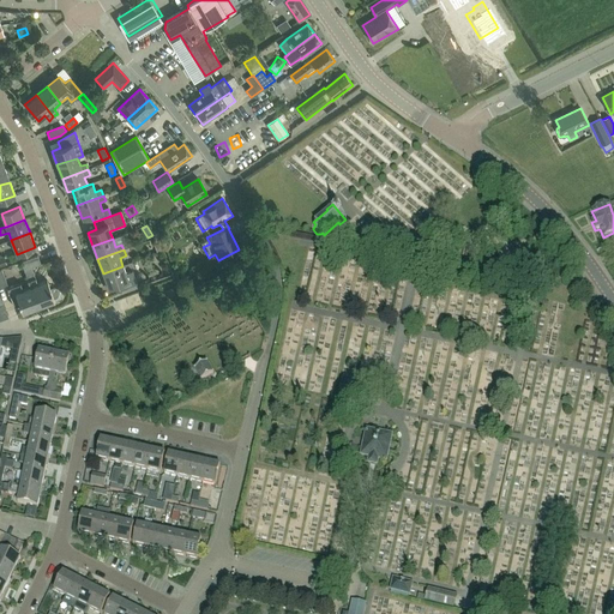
[(37,256),(20,262),(30,287),(37,307),(54,301),(56,300),(59,298),(60,296),(60,294),(59,290),(58,289),(55,288),(52,288),(49,289),(47,281),(37,284),(31,268),(40,264),(37,256)]
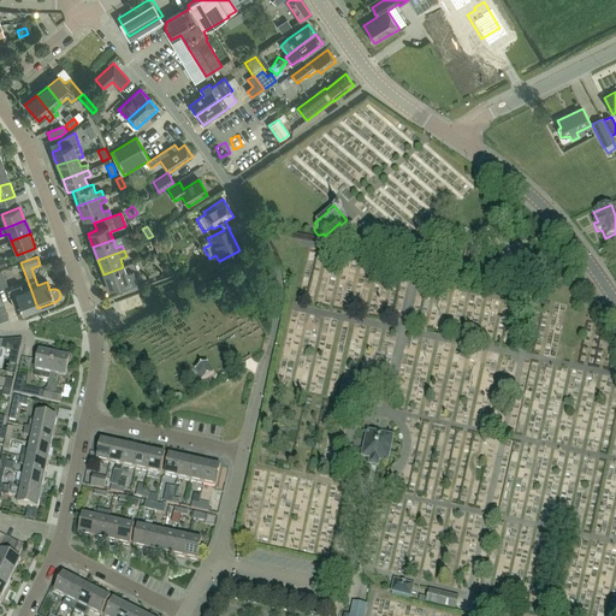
[(104,274),(105,280),(102,282),(107,291),(118,288),(119,292),(137,286),(132,273),(126,276),(123,267),(104,274)]
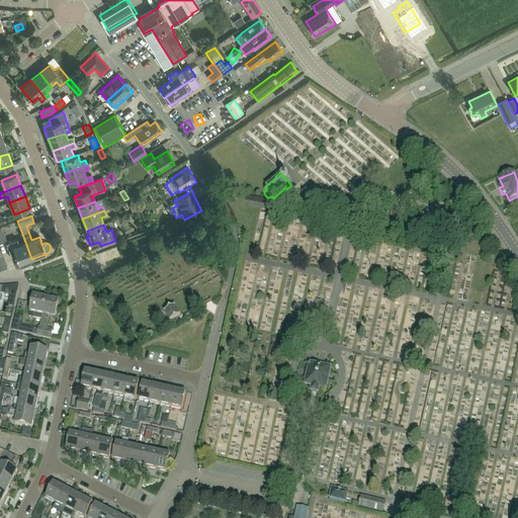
[(31,259),(25,242),(18,244),(16,239),(5,243),(11,259),(15,258),(18,264),(31,259)]
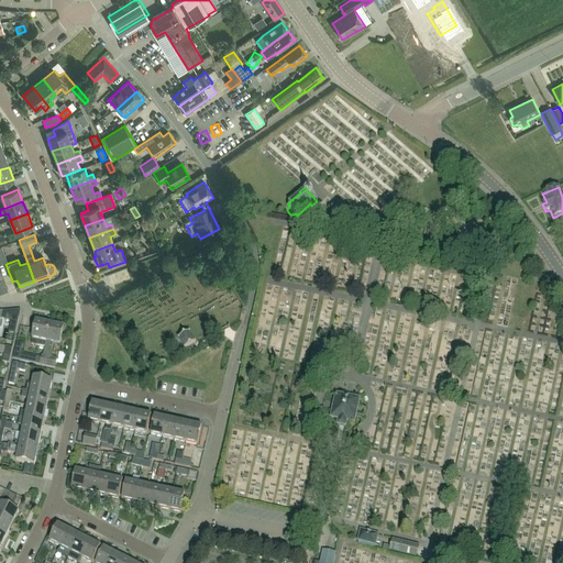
[(8,332),(14,334),(18,318),(11,317),(8,332)]
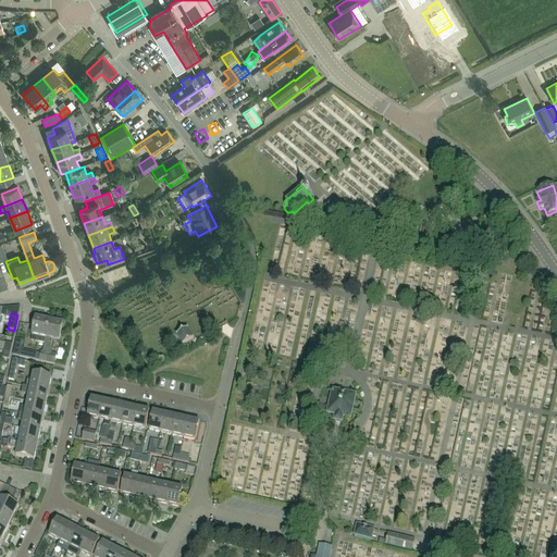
[(35,319),(31,336),(29,342),(44,344),(48,321),(35,319)]
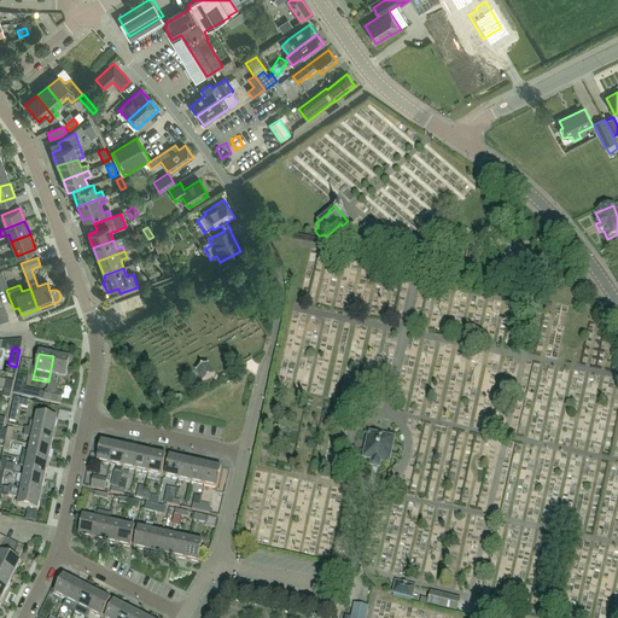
[(45,391),(42,401),(60,406),(63,394),(56,392),(59,379),(64,380),(69,360),(53,356),(48,382),(46,391),(45,391)]
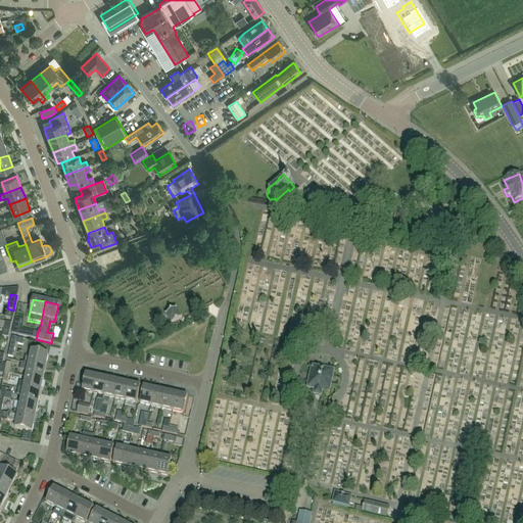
[(181,319),(176,308),(164,315),(171,325),(181,319)]
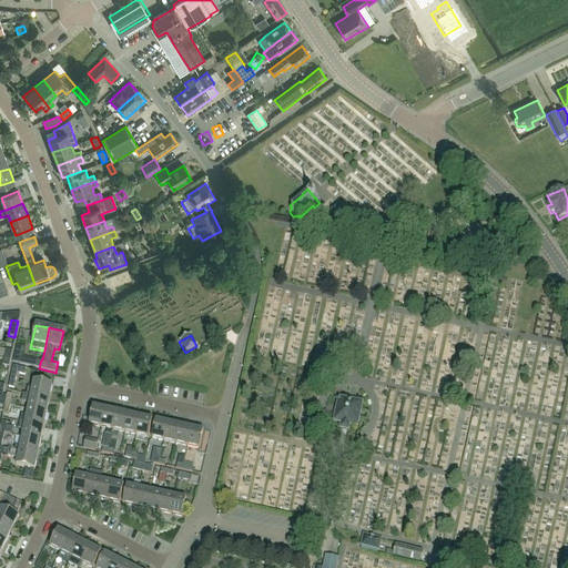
[(22,348),(16,346),(12,363),(19,364),(22,348)]
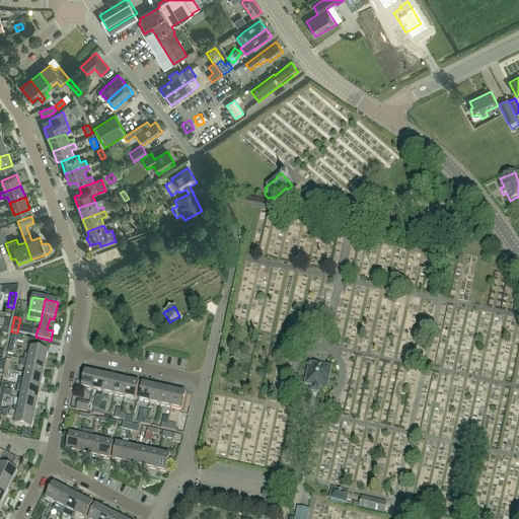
[(22,343),(23,337),(11,335),(10,341),(9,344),(7,354),(12,355),(14,345),(13,345),(14,342),(22,343)]
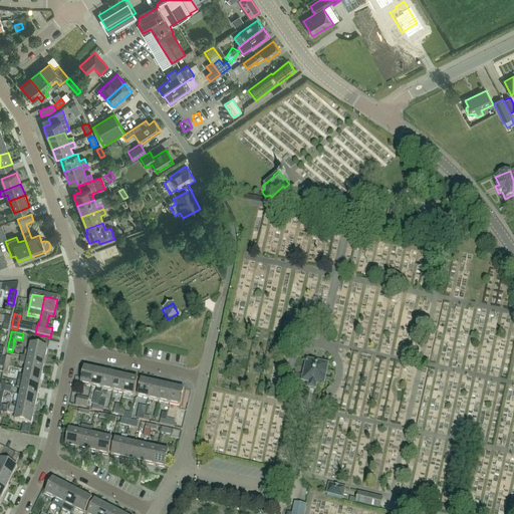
[(29,345),(28,351),(24,351),(23,357),(43,361),(46,349),(29,345)]
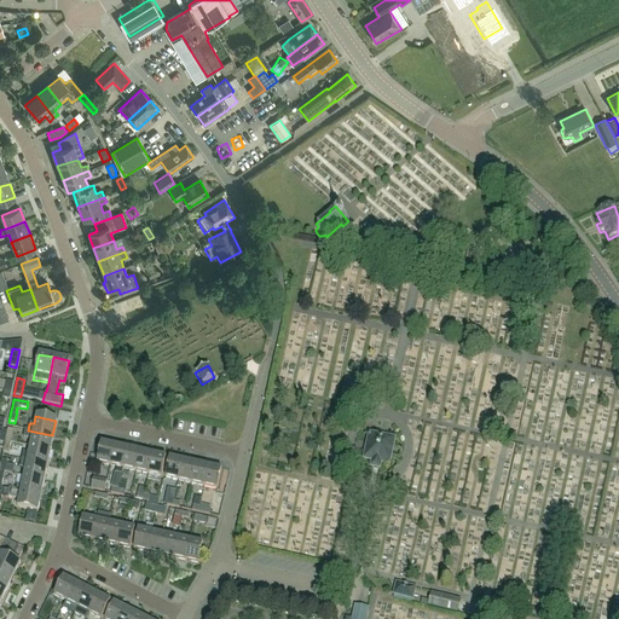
[(28,431),(24,429),(23,438),(30,439),(29,446),(50,450),(52,435),(28,431)]
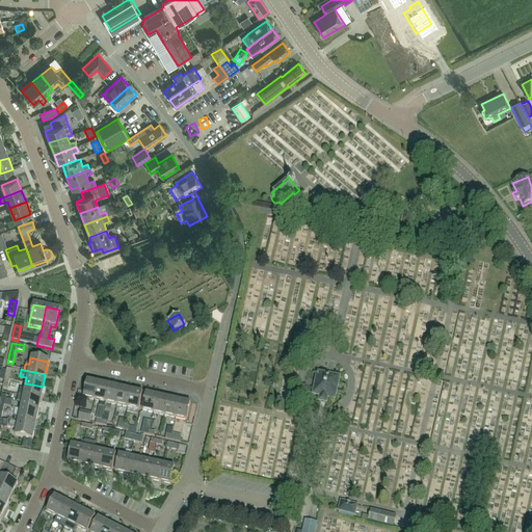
[(339,377),(325,374),(317,372),(312,394),(319,396),(318,401),(326,403),(327,398),(335,399),(339,377)]
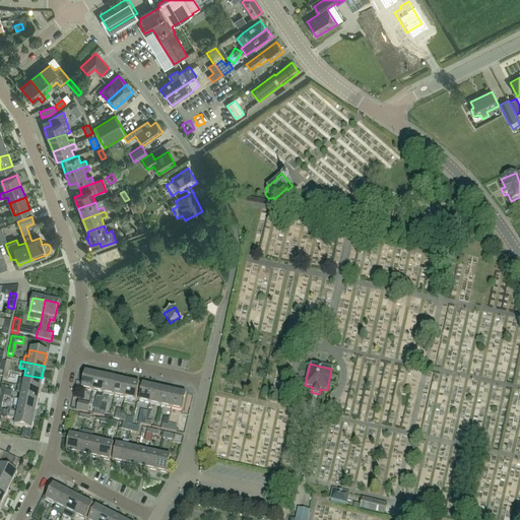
[(91,392),(94,376),(83,373),(80,389),(91,392)]
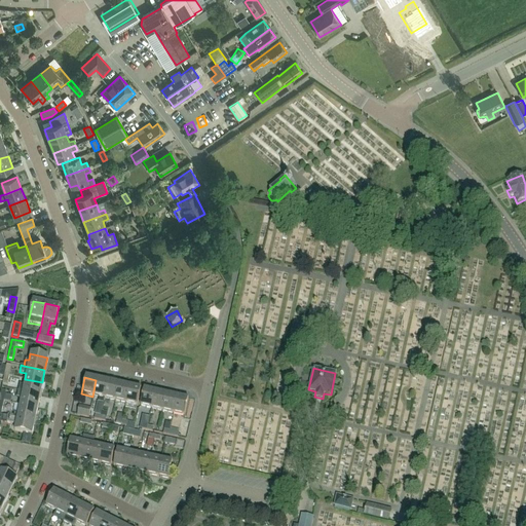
[(23,385),(21,385),(20,384),(17,391),(39,396),(42,382),(25,379),(23,385)]
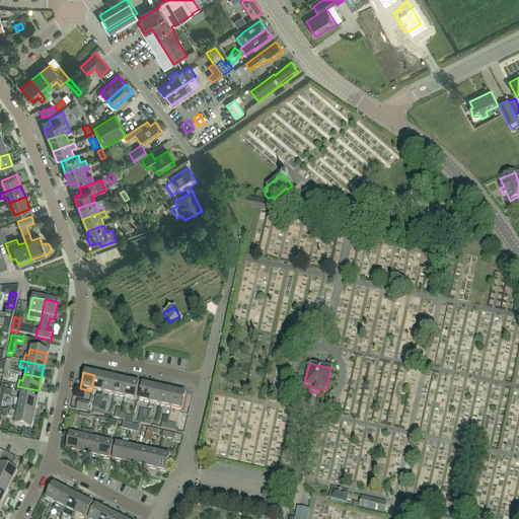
[(94,375),(91,391),(97,392),(96,397),(100,398),(101,393),(105,377),(94,375)]
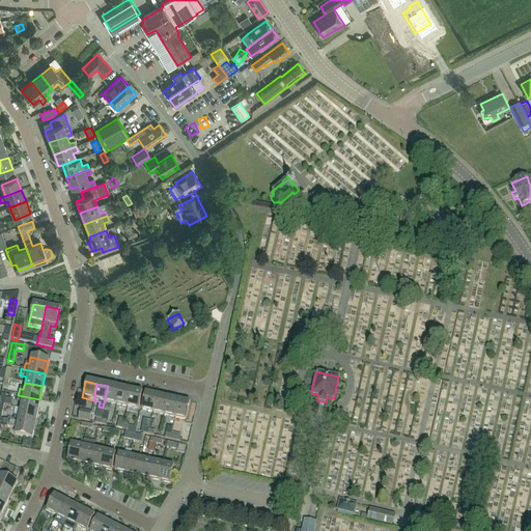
[(108,386),(104,402),(115,404),(118,388),(108,386)]
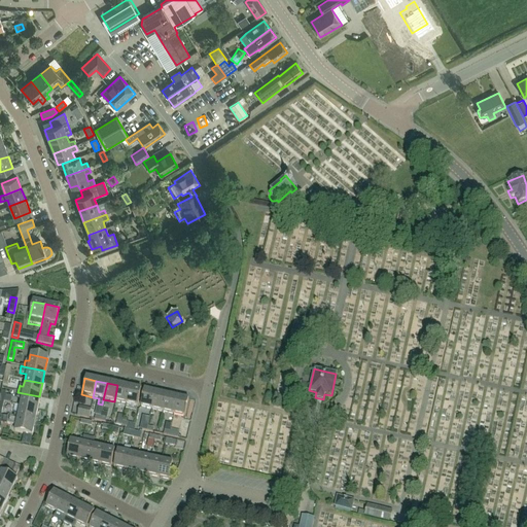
[(117,385),(114,401),(125,405),(129,388),(117,385)]
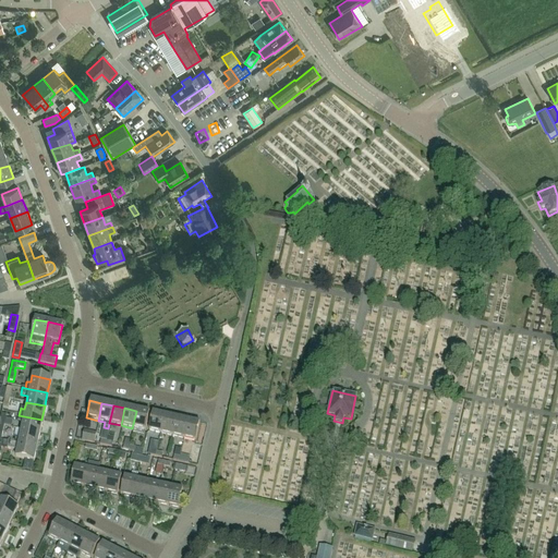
[(148,413),(136,411),(132,428),(144,431),(148,413)]
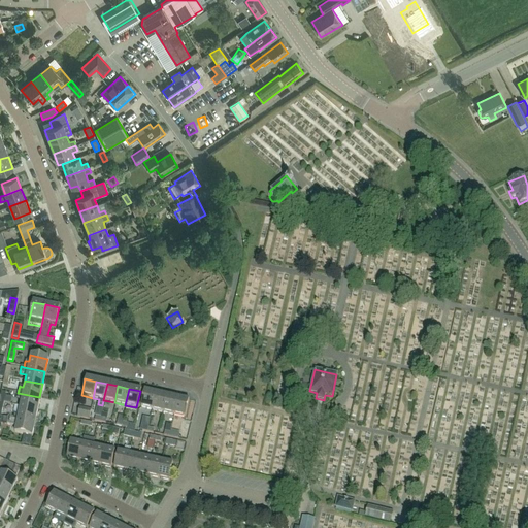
[(151,410),(155,394),(142,391),(139,408),(151,410)]
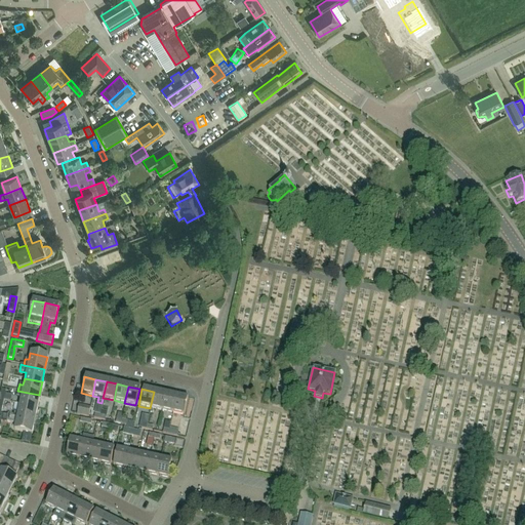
[(17,391),(16,396),(21,397),(18,404),(36,408),(39,395),(17,391)]
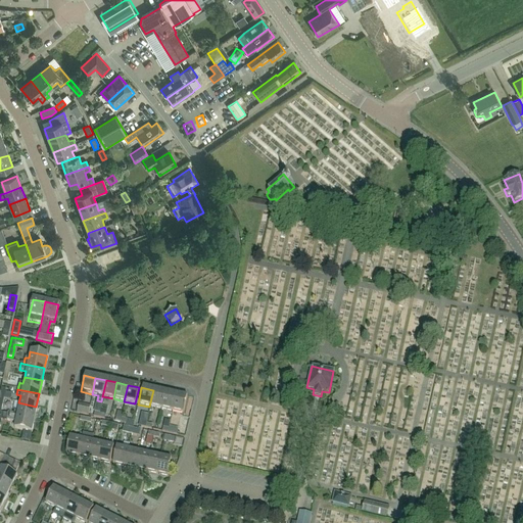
[(163,392),(153,390),(149,407),(160,409),(163,392)]
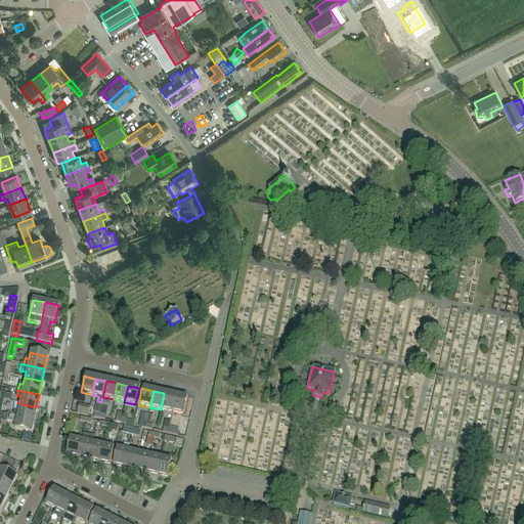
[(164,393),(161,409),(171,412),(175,396),(164,393)]
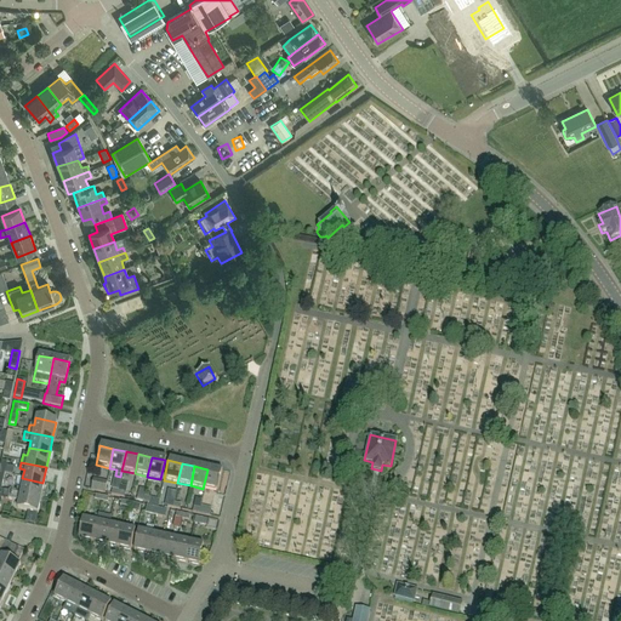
[(221,472),(208,469),(203,489),(216,491),(221,472)]
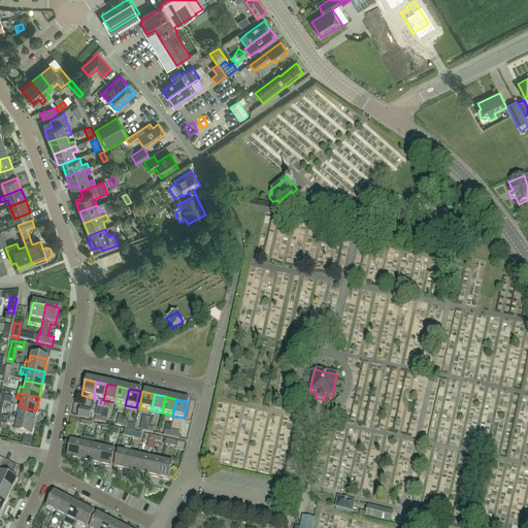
[(13,415),(13,419),(33,423),(36,410),(19,406),(17,416),(13,415)]
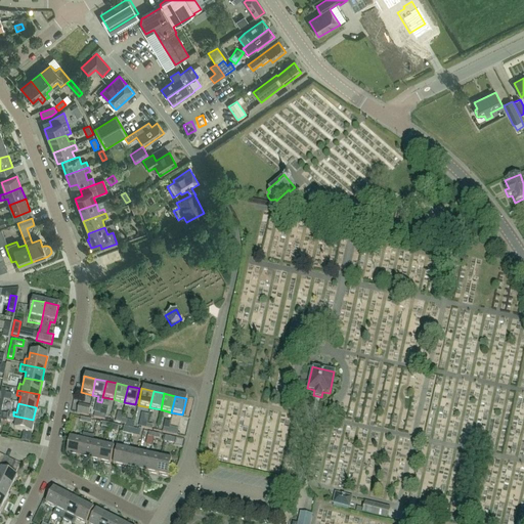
[(78,404),(76,413),(88,417),(90,406),(78,404)]
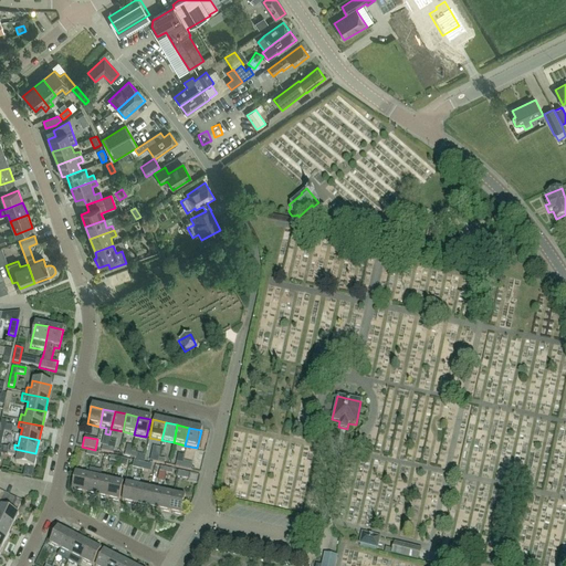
[(108,448),(107,447),(106,452),(107,452),(113,453),(115,443),(109,442),(108,448)]
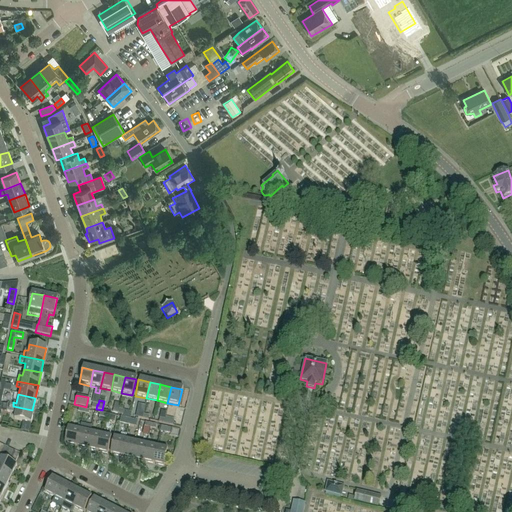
[(32,410),(13,406),(7,405),(6,411),(14,413),(13,419),(30,423),(32,410)]
